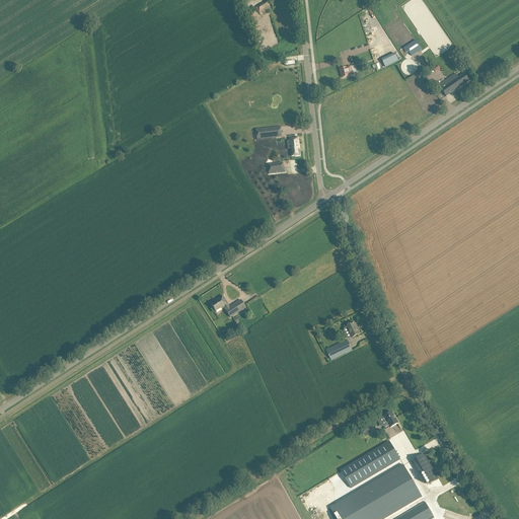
[(267,1),(263,4),(255,7),(261,14),(271,8),(267,1)]
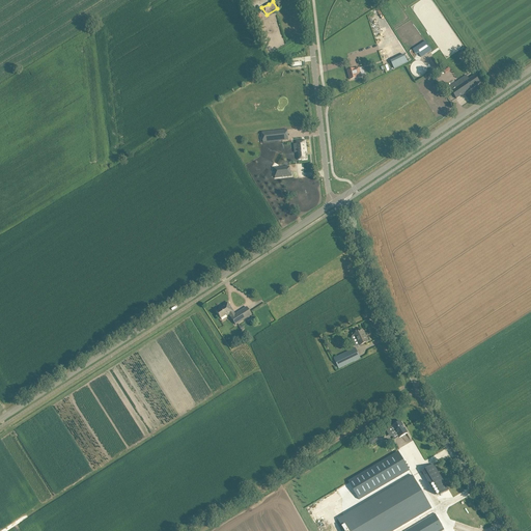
[(254,23),(261,18),(258,14),(252,18),(254,23)]
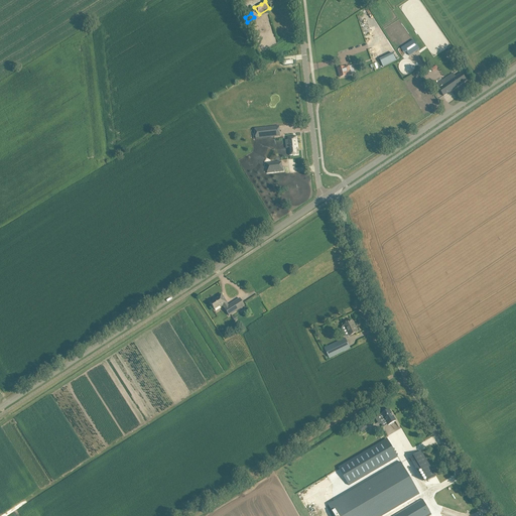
[(403,47),(407,52),(409,55),(419,49),(413,40),(403,47)]
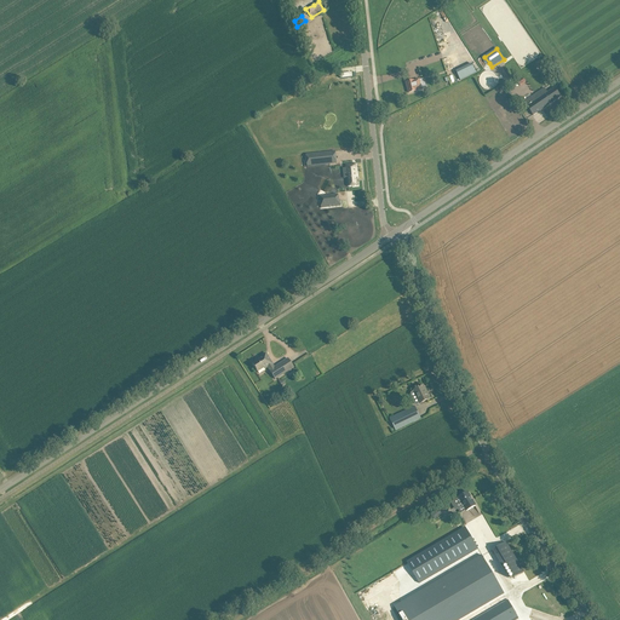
[(466,67),(455,72),(460,81),(471,75),(466,67)]
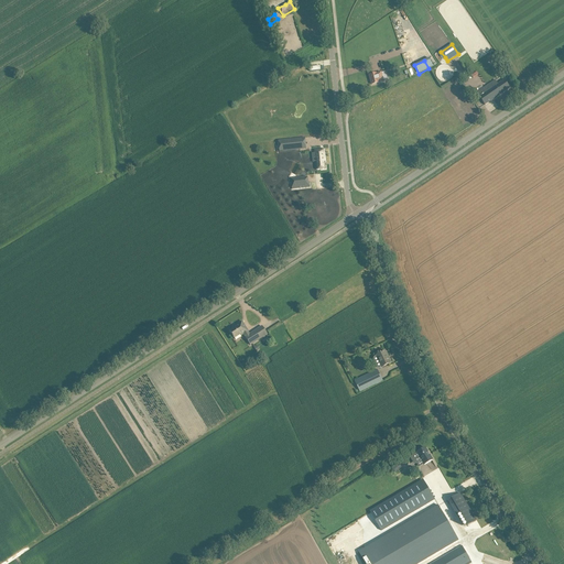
[(383,82),(381,73),(370,75),(372,85),(383,82)]
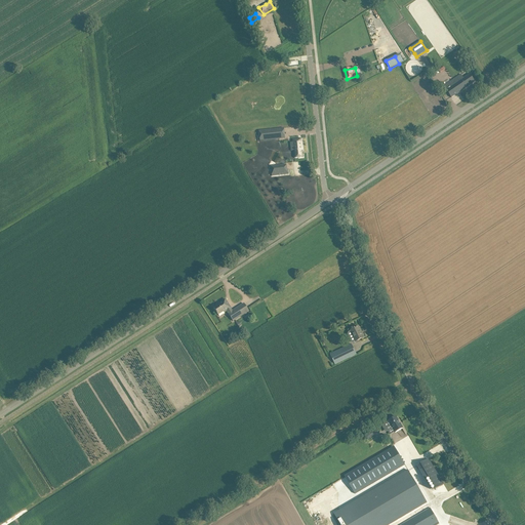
[(475,82),(472,78),(470,75),(463,79),(461,75),(444,86),(451,97),(475,82)]
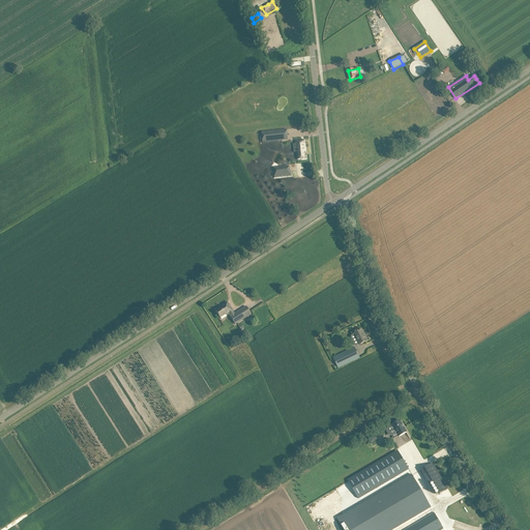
[(282,130),(262,133),(263,142),(283,141),(282,130)]
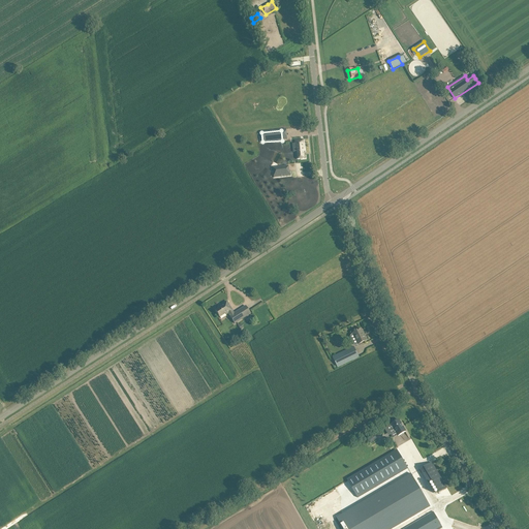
[(306,142),(297,143),(298,146),(299,154),(300,161),(308,160),(307,154),(308,153),(306,142)]
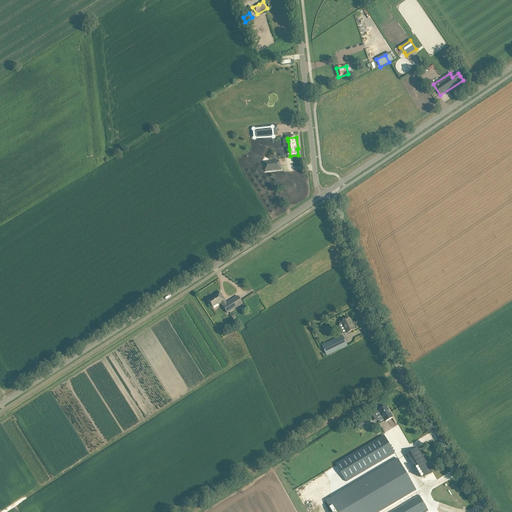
[(279,161),(264,162),(265,172),(282,170),(281,165),(280,165),(279,161)]
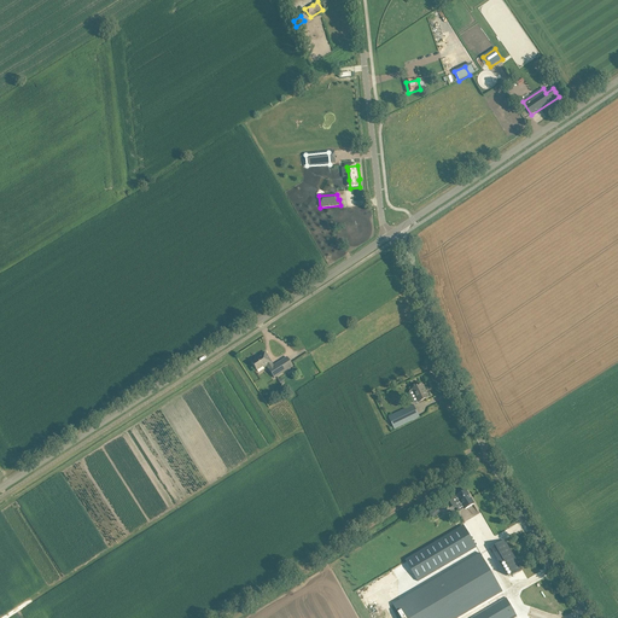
[(353,211),(354,219),(365,217),(362,196),(347,198),(348,211),(353,211)]
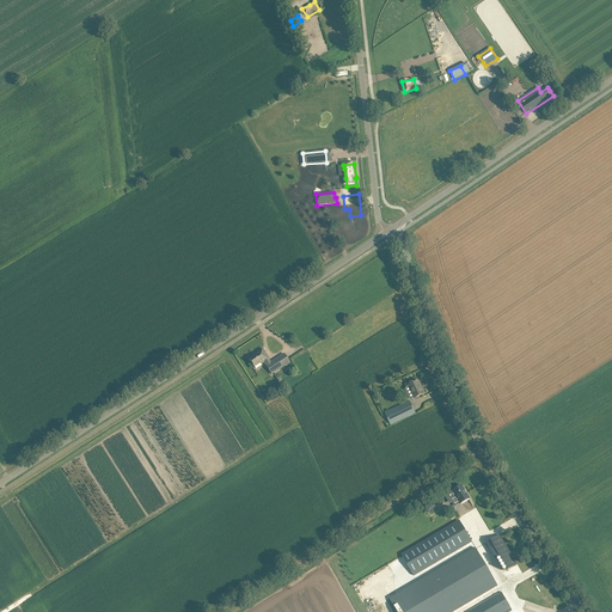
[(255,367),(261,363),(262,365),(265,361),(268,365),(265,366),(271,375),(289,363),(285,354),(270,363),(269,360),(262,349),(255,354),(256,355),(249,360),(255,367)]
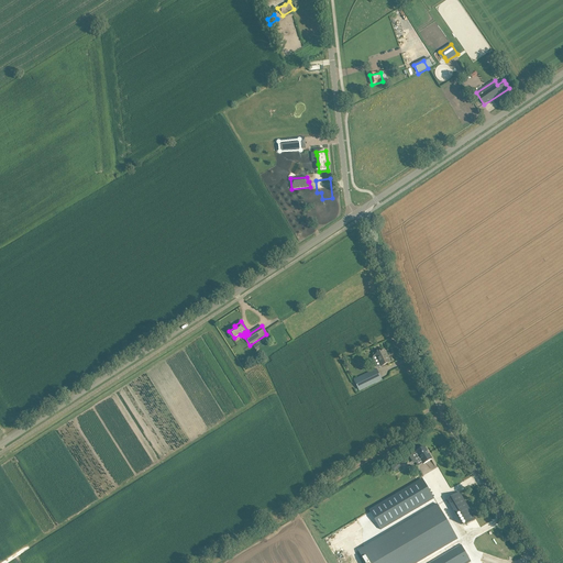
[(387,356),(385,351),(376,355),(374,357),(373,360),(376,367),(378,367),(382,366),(382,367),(390,363),(388,357),(387,359),(386,356),(387,356)]
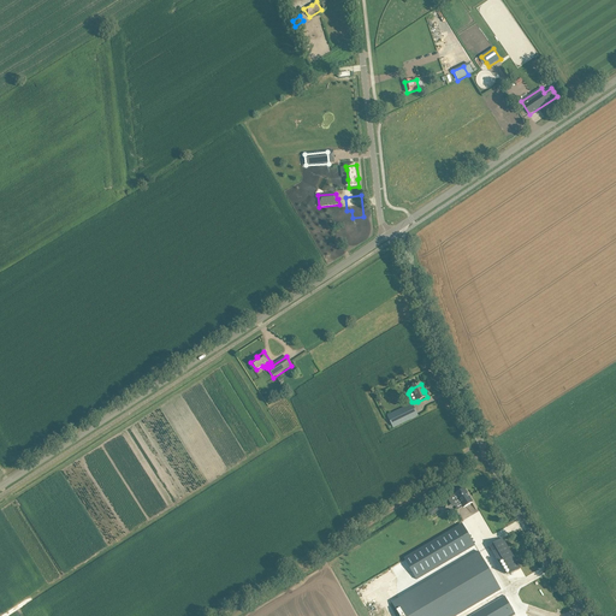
[(386,416),(392,428),(419,416),(412,403),(386,416)]
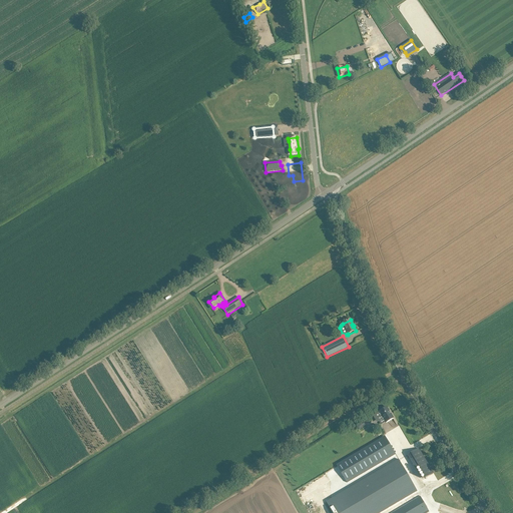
[(373,416),(376,420),(383,416),(387,423),(394,419),(391,414),(390,414),(387,408),(373,416)]
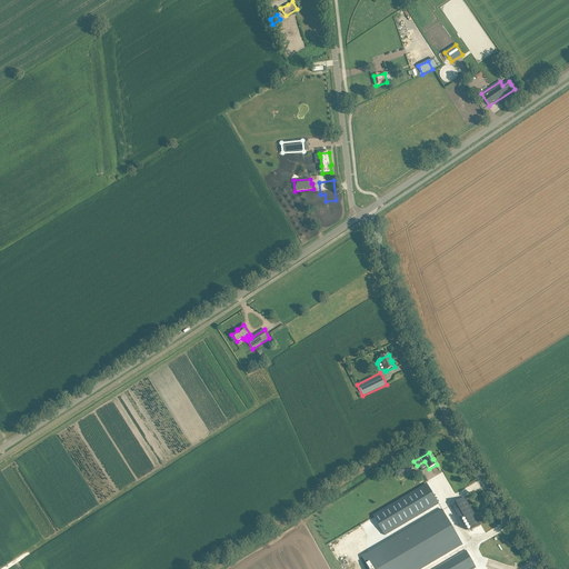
[(427,483),(376,515),(387,535),(439,503),(427,483)]
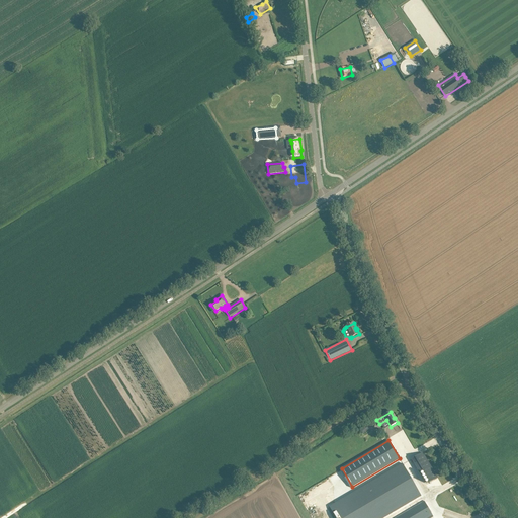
[(423,453),(412,460),(420,475),(423,472),(429,484),(438,479),(423,453)]
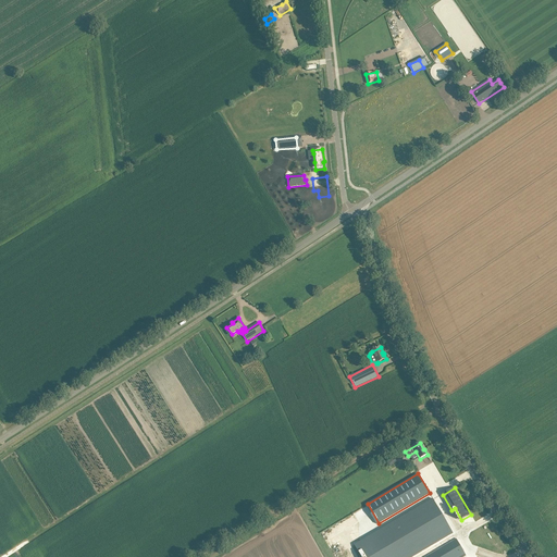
[(354,545),(360,556),(412,556),(453,533),(433,498),(354,545)]
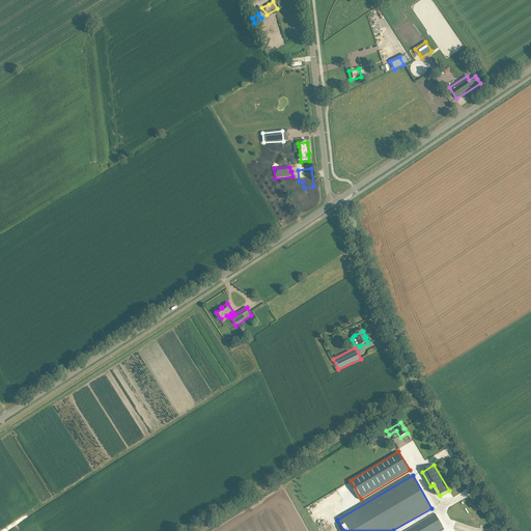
[(453,508),(456,516),(466,511),(463,504),(453,508)]
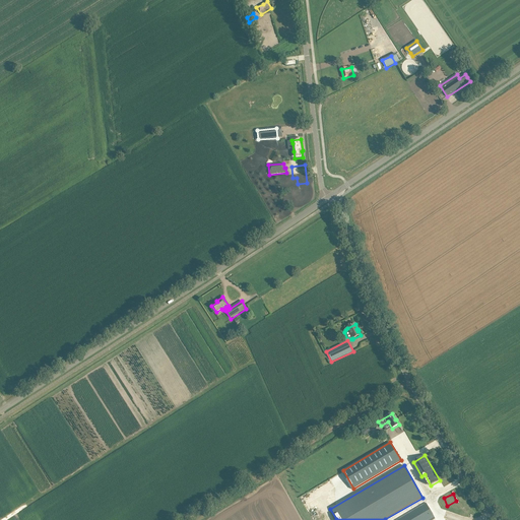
[(396,519),(430,519),(435,517),(426,503),(396,519)]
